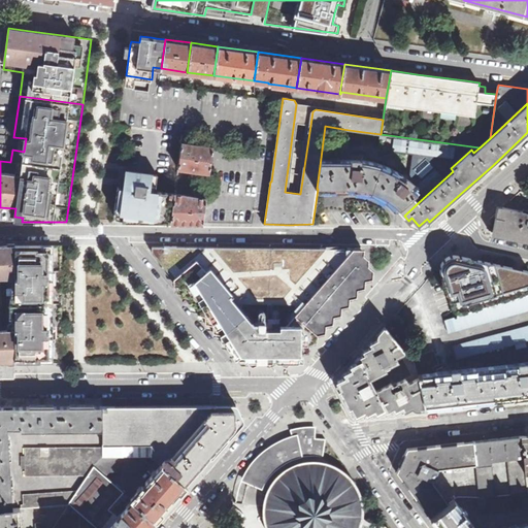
[(364,132),(342,129),(340,141),(362,143),(364,132)]
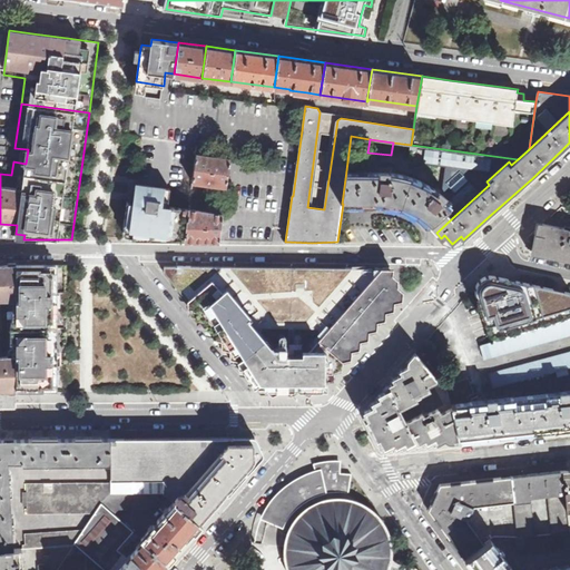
[(445,167),(442,194),(446,198),(451,204),(445,209),(452,218),(489,185),(487,182),(509,161),(511,165),(518,159),(411,145),(409,161),(445,167)]
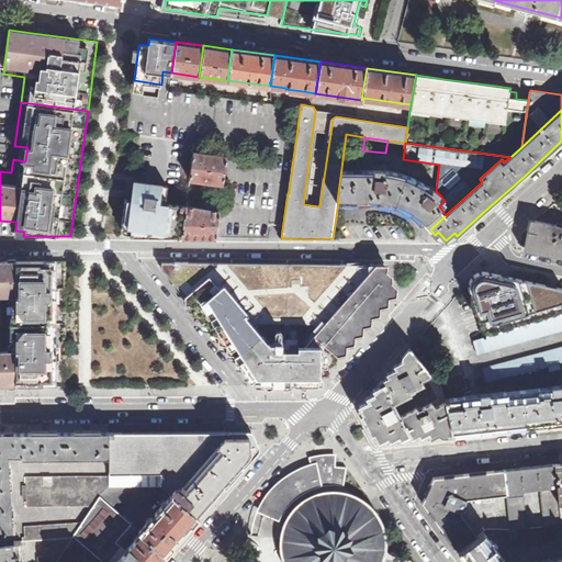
[(190,179),(224,184),(228,157),(194,153),(190,179)]
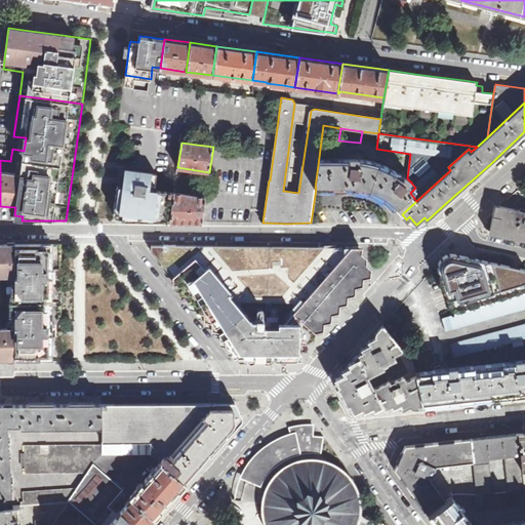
[(381,164),(375,162),(319,157),(315,188),(316,188),(339,188),(357,189),(365,190),(371,192),(377,194),(384,198),(391,203),(402,214),(416,201),(410,193),(415,188),(411,183),(407,178),(398,172),(389,167),(381,164)]
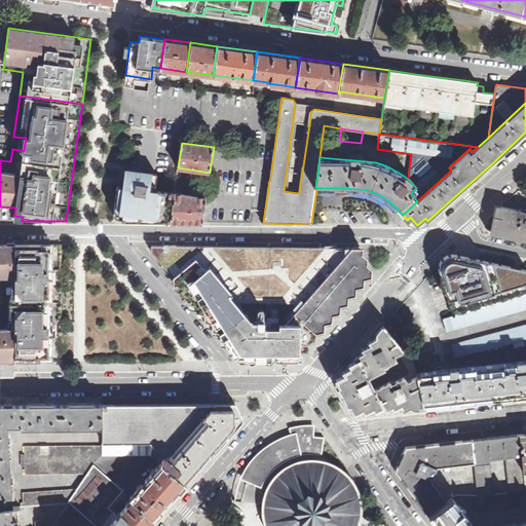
[(155,190),(155,186),(157,174),(125,170),(121,203),(125,203),(122,221),(171,222),(175,193),(155,190)]
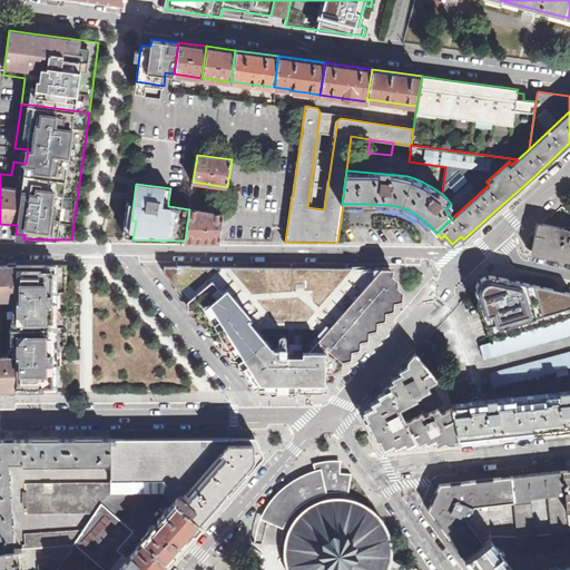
[(223,214),(189,209),(185,241),(219,241),(223,214)]
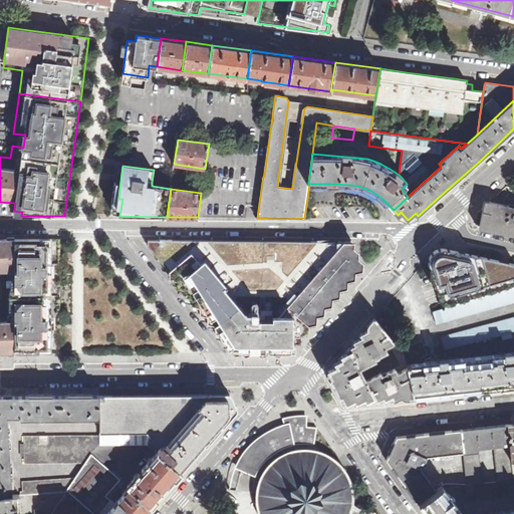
[(513,233),(513,206),(490,202),(487,213),(485,212),(482,227),(507,232),(513,233)]
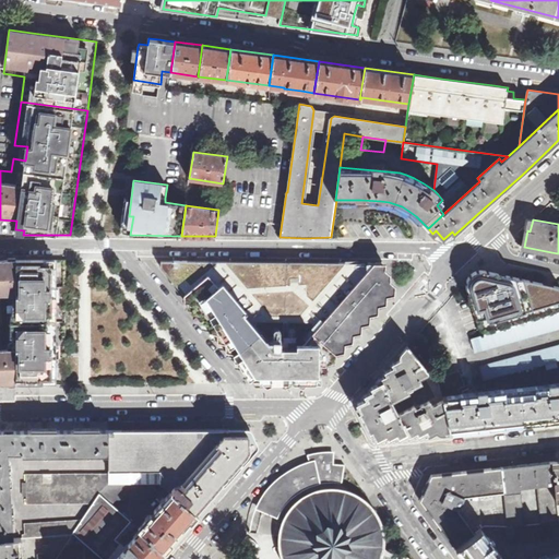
[(0,294),(16,294),(16,307),(19,307),(19,316),(16,317),(16,325),(16,331),(13,331),(13,341),(15,341),(15,349),(0,348),(0,383),(44,384),(44,377),(50,377),(50,330),(48,330),(48,313),(50,313),(50,266),(44,265),(44,260),(12,260),(0,259),(0,294)]
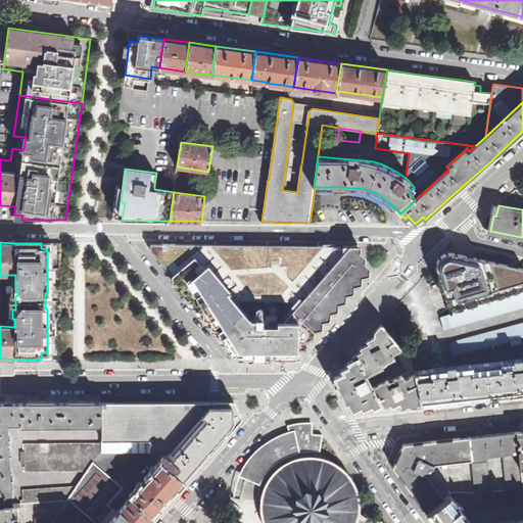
[(369,272),(358,246),(344,246),(150,243),(150,250),(157,257),(161,263),(159,265),(168,274),(221,336),(225,341),(229,337),(230,342),(231,346),(234,350),(237,353),(239,355),(243,358),(247,359),(284,359),(289,357),(293,354),(297,352),(299,350),(301,347),(303,343),(303,341),(303,337),(307,341),(312,337),(342,301),(352,290),(369,272)]
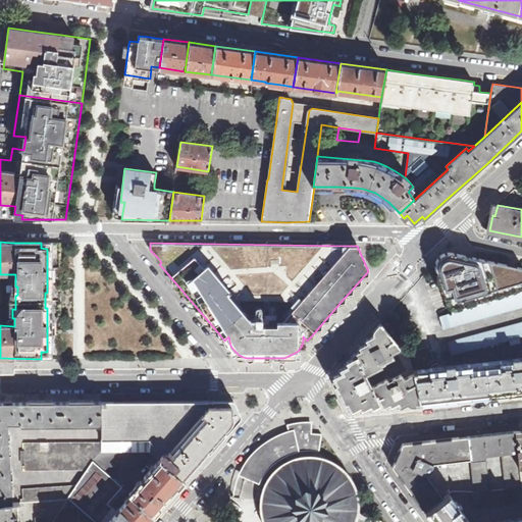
[(435,265),(435,268),(446,299),(484,289),(476,261),(472,257),(467,256),(453,253),(451,252),(448,253),(446,253),(444,254),(441,255),(439,257),(438,258),(437,260),(436,262),(435,265)]
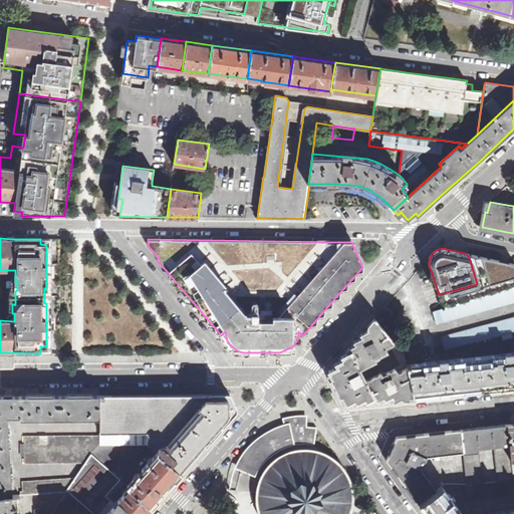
[(513,263),(465,253),(469,257),(477,284),(513,274),(513,263)]
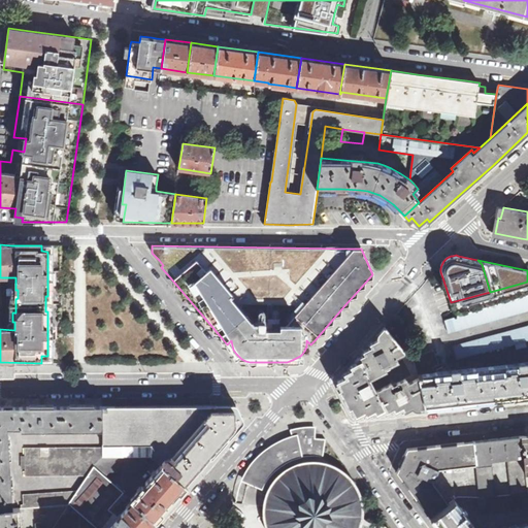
[(527,282),(490,292),(451,302),(455,317),(527,295),(527,282)]
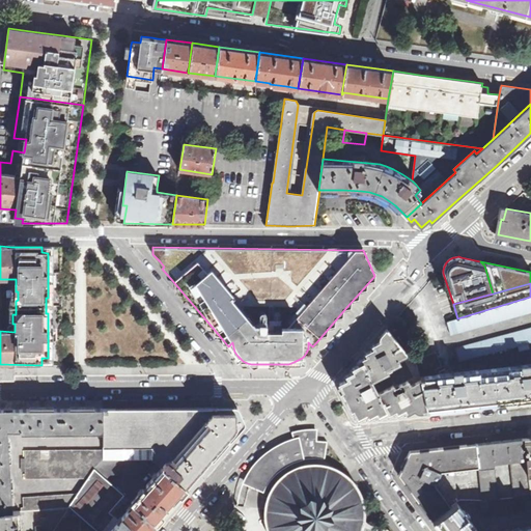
[(451,335),(530,311),(530,297),(457,318),(447,322),(451,335)]
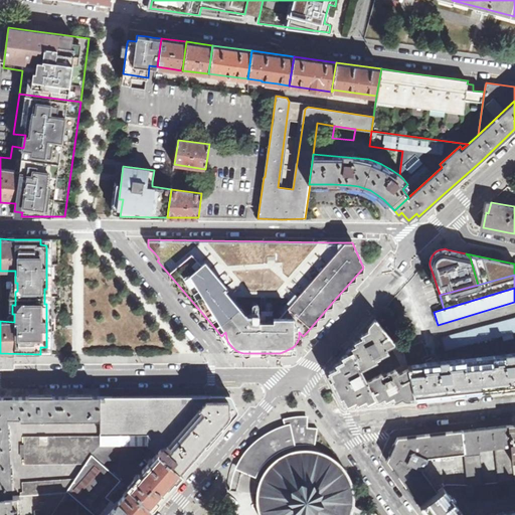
[(387,332),(396,324),(384,309),(382,311),(376,319),(387,332)]
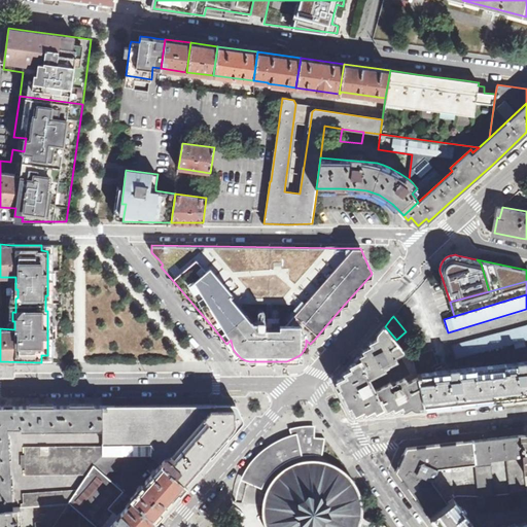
[(526,323),(451,345),(456,357),(526,340),(526,323)]
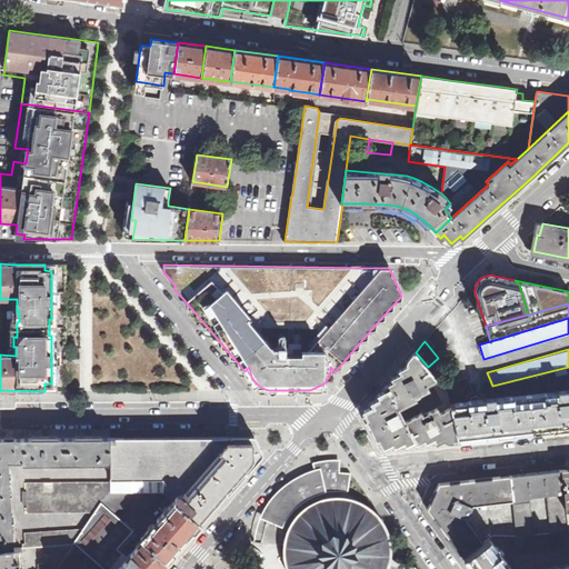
[(426,383),(437,378),(428,367),(416,352),(405,365),(387,385),(399,408),(416,399),(413,396),(428,389),(426,383)]
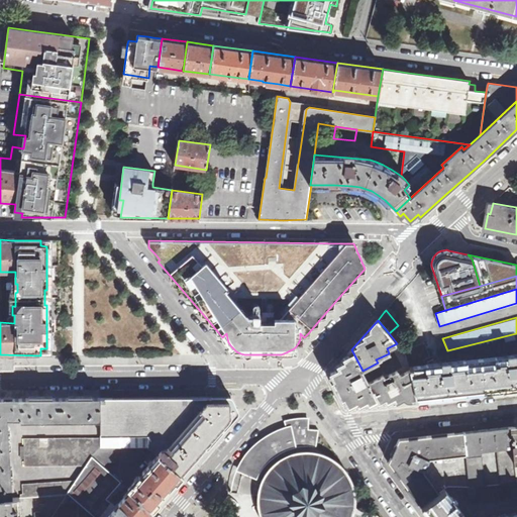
[(410,370),(409,367),(425,365),(425,359),(430,356),(425,342),(403,350),(406,355),(409,370),(410,370)]
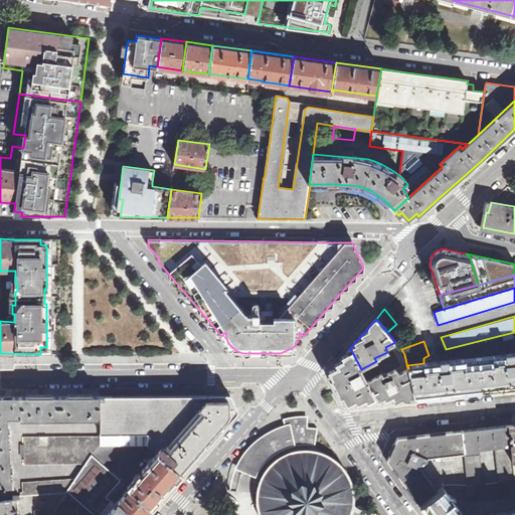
[(394,352),(400,349),(395,342),(385,347),(387,352),(392,349),(394,352)]
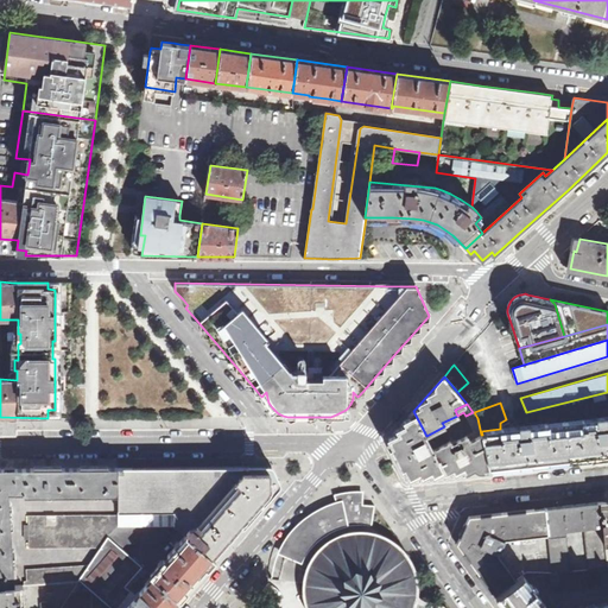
[(410,479),(445,474),(434,450),(426,436),(413,411),(388,438),(397,455),(410,479)]
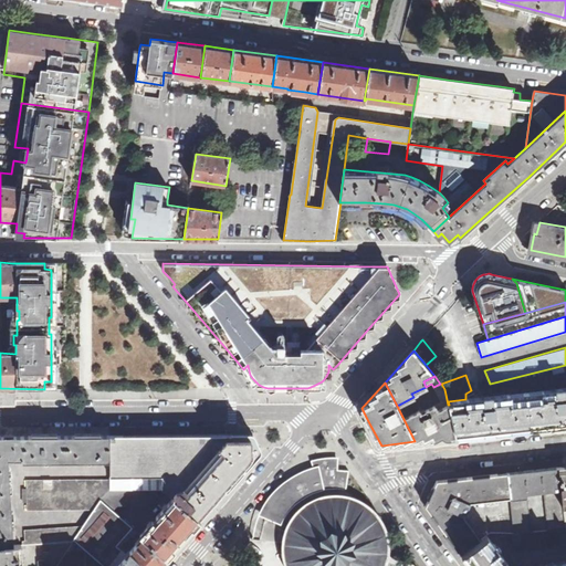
[(438,410),(448,405),(444,389),(441,384),(440,384),(433,387),(441,402),(435,406),(438,410)]
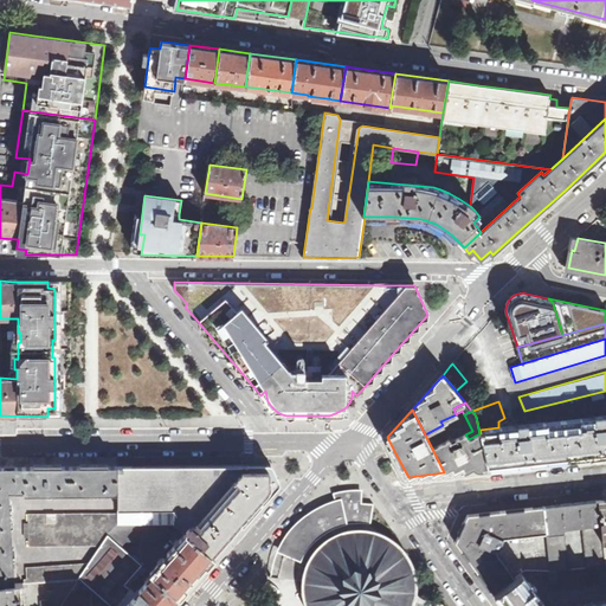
[(605,455),(605,416),(498,427),(479,430),(481,433),(479,433),(488,468),(510,465),(595,456),(605,455)]
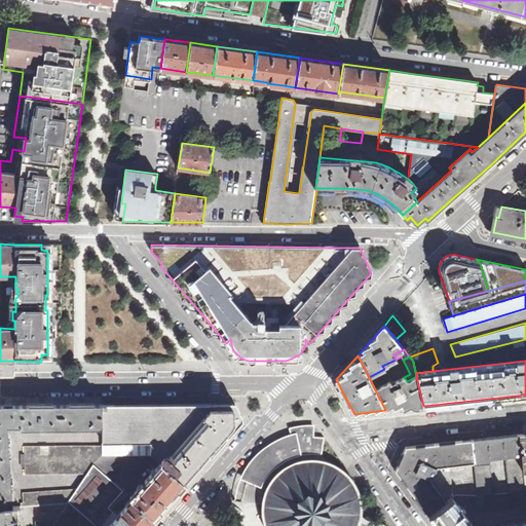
[(423,406),(416,376),(407,381),(404,377),(391,383),(389,381),(375,389),(385,410),(423,406)]
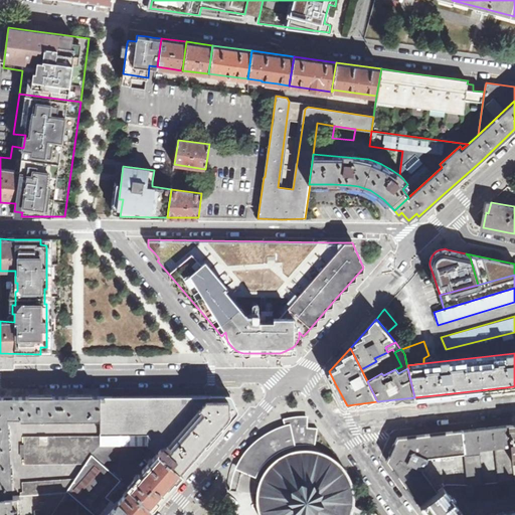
[(188,395),(101,396),(101,419),(101,437),(101,446),(144,446),(151,445),(159,452),(183,474),(192,464),(237,412),(236,411),(235,411),(228,396),(228,395),(227,394),(227,395),(188,395)]
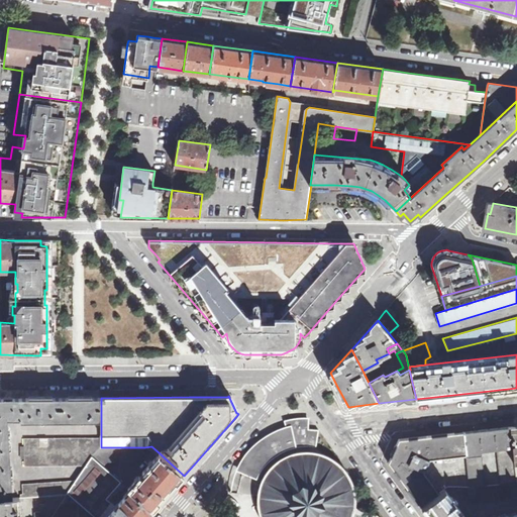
[(101,421),(101,398),(73,398),(44,398),(22,398),(0,398),(0,498),(13,498),(8,419),(21,419),(21,421),(101,421)]
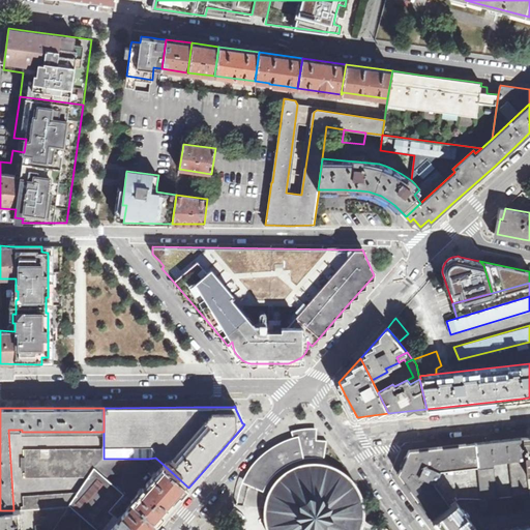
[(244,482),(264,491),(267,484),(271,478),(276,472),(283,467),(289,464),(297,460),(306,458),(315,457),(320,457),(320,454),(323,455),(325,442),(327,442),(327,441),(317,440),(317,429),(307,430),(301,430),(293,432),(293,431),(292,431),(294,439),(284,443),(275,447),(268,452),(263,457),(259,461),(252,469),(247,476),(244,482)]
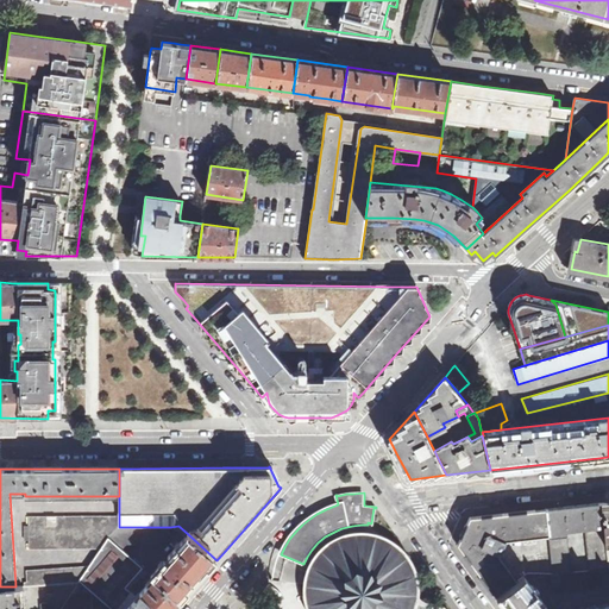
[(590,570),(608,567),(601,503),(546,509),(550,535),(553,573),(571,572),(566,528),(585,526),(590,570)]
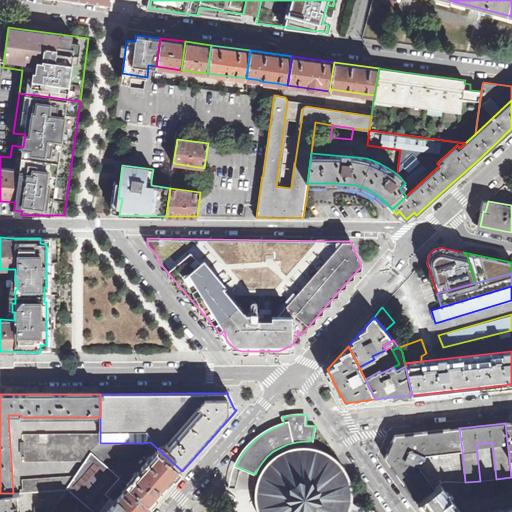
[(424,455),(462,450),(459,428),(454,428),(395,435),(392,442),(391,441),(389,447),(387,451),(388,451),(385,458),(417,502),(435,488),(419,465),(424,455)]
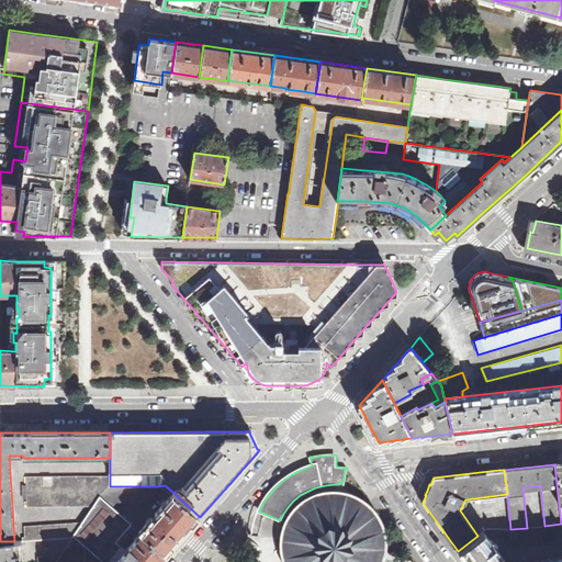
[(110,486),(110,476),(27,478),(29,506),(93,506),(100,496),(110,486)]
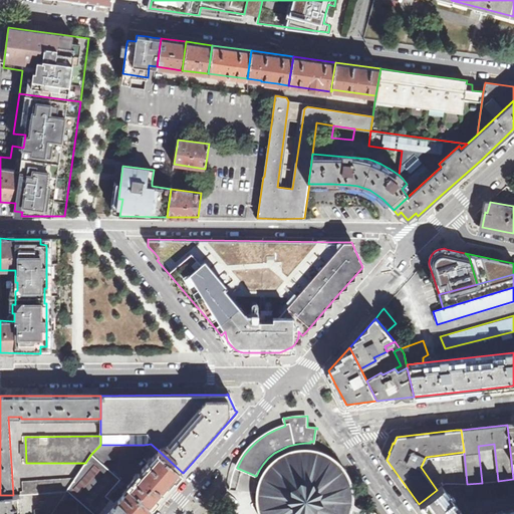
[(91,454),(102,464),(107,459),(136,459),(136,456),(142,456),(142,449),(144,449),(144,445),(100,445),(91,454)]
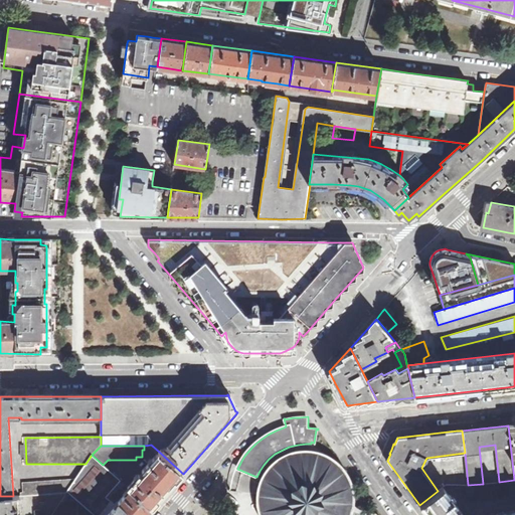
[(130,489),(153,509),(183,474),(159,452),(143,471),(144,472),(141,476),(139,474),(128,487),(130,489)]
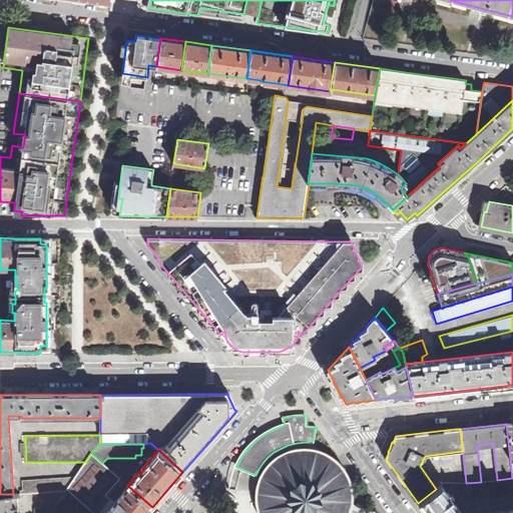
[(102,463),(91,453),(85,462),(75,477),(67,488),(68,489),(95,512),(106,512),(115,503),(106,494),(115,483),(120,487),(124,481),(102,463)]
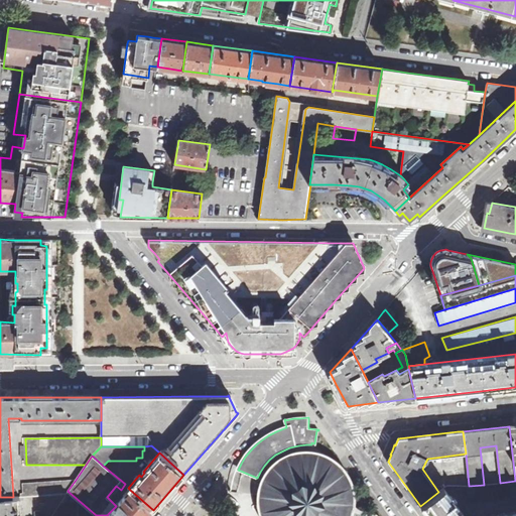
[(263,481),(254,478),(251,492),(258,499),(261,495),(266,496),(266,500),(266,505),(267,510),(269,515),(343,515),(345,511),(347,504),(347,499),(346,493),(345,487),(343,481),(340,476),(336,472),(332,468),(327,464),(319,461),(313,460),(305,459),(299,460),(292,461),(286,464),(281,468),(276,472),(272,477),(269,483),(263,481)]
